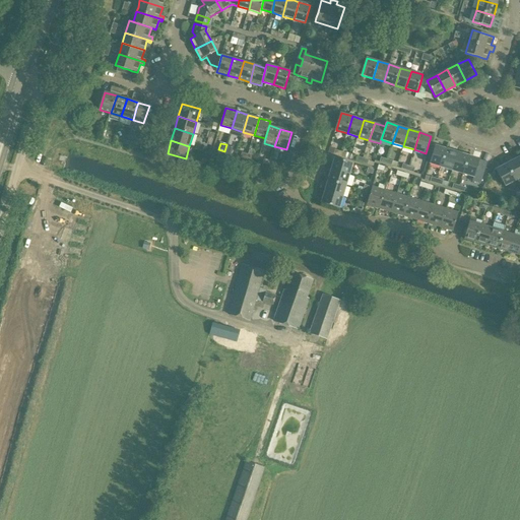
[(224,151),(223,155),(230,157),(233,146),(226,144),(224,151)]
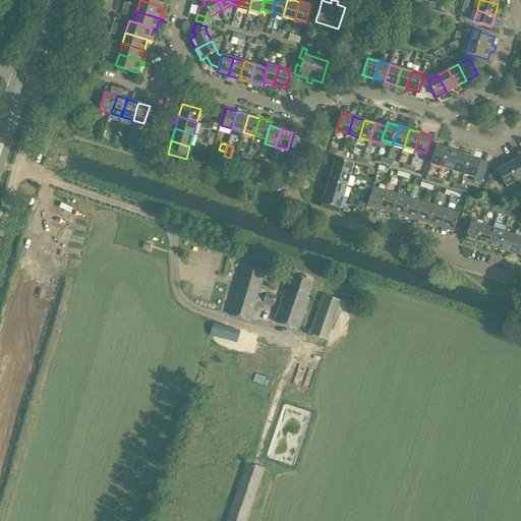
[(443,167),(448,150),(437,147),(431,164),(443,167)]
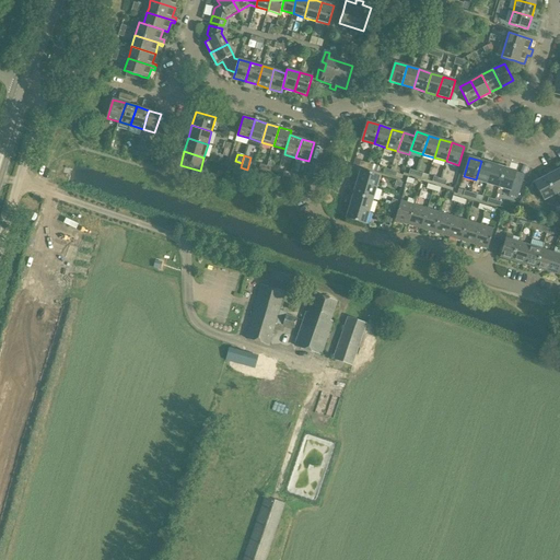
[(266,171),(269,162),(268,161),(267,165),(260,164),(258,168),(266,171)]
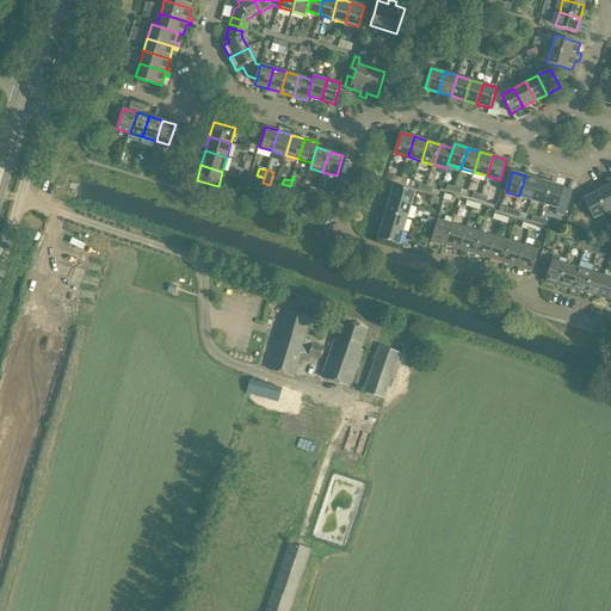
[(532,199),(538,179),(525,176),(519,196),(532,199)]
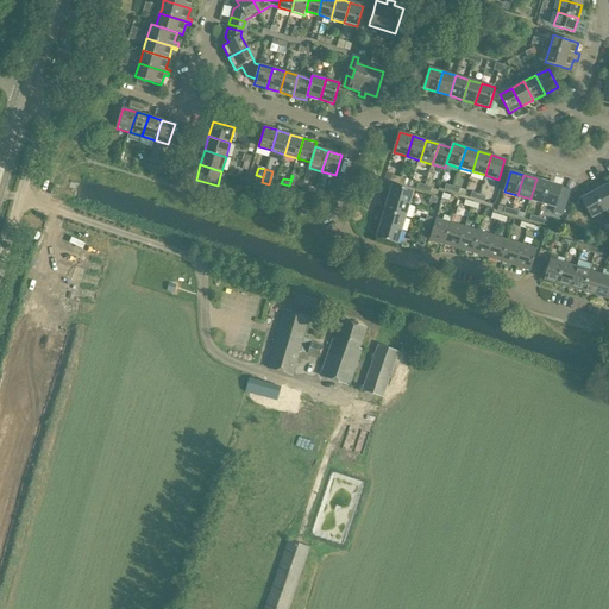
[(542,203),(548,183),(537,179),(531,199),(542,203)]
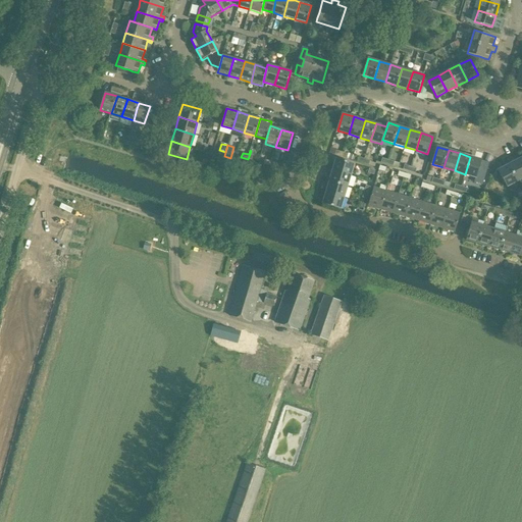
[(483,185),(487,168),(480,166),(482,160),(470,157),(465,174),(476,177),(475,181),(483,185)]
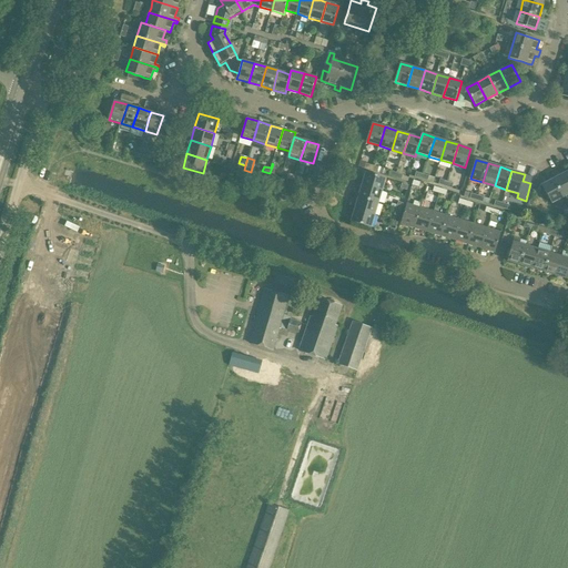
[(382,191),(385,179),(366,173),(363,185),(382,191)]
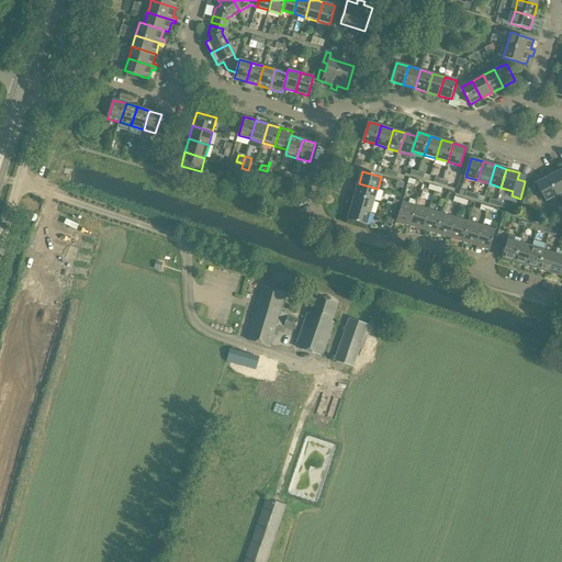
[(557,194),(561,191),(561,178),(559,171),(548,178),(557,194)]
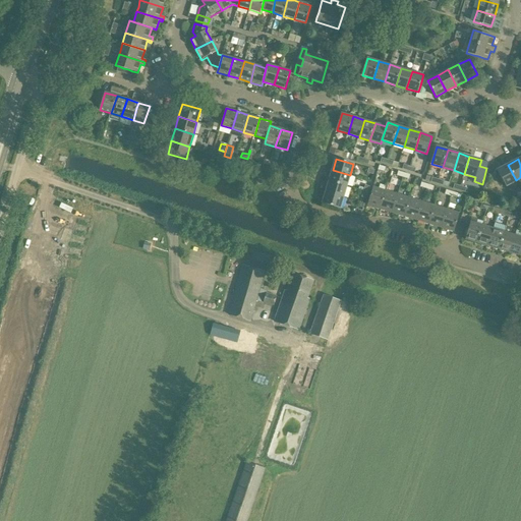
[(506,186),(516,180),(508,165),(497,170),(506,186)]
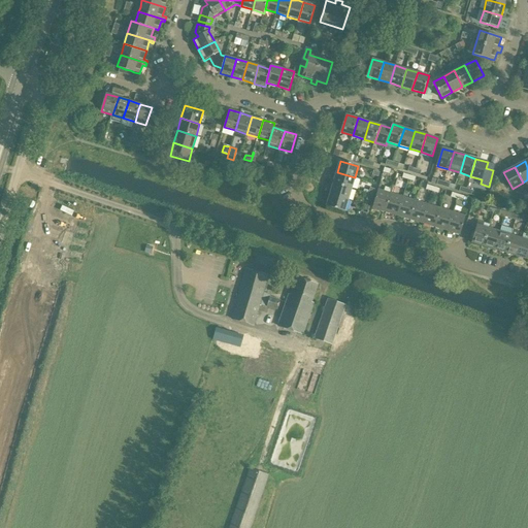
[(352,189),(355,177),(337,172),(334,184),(352,189)]
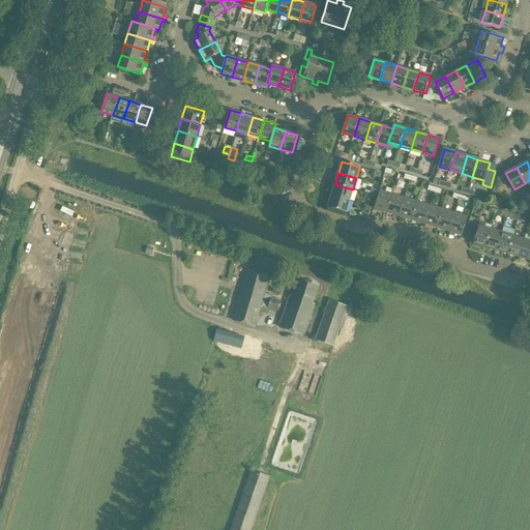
[(445,187),(446,182),(434,179),(433,183),(445,187)]
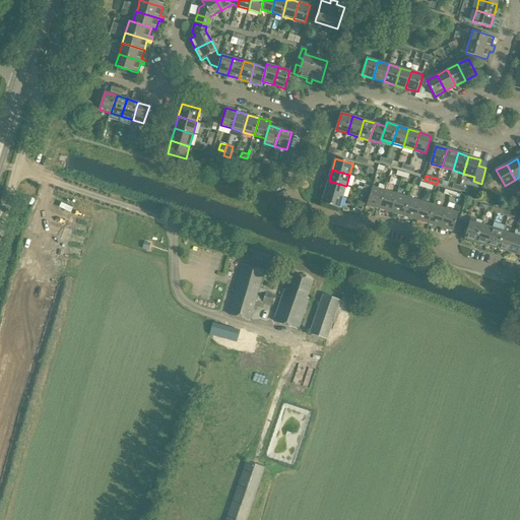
[(342,196),(346,186),(329,181),(325,191),(342,196)]
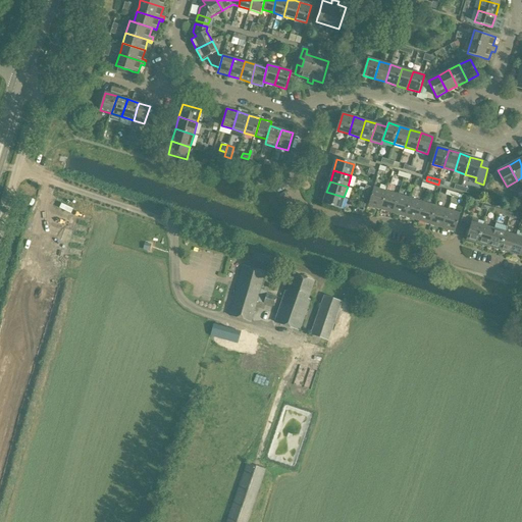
[(380,209),(386,191),(374,187),(368,205),(380,209)]
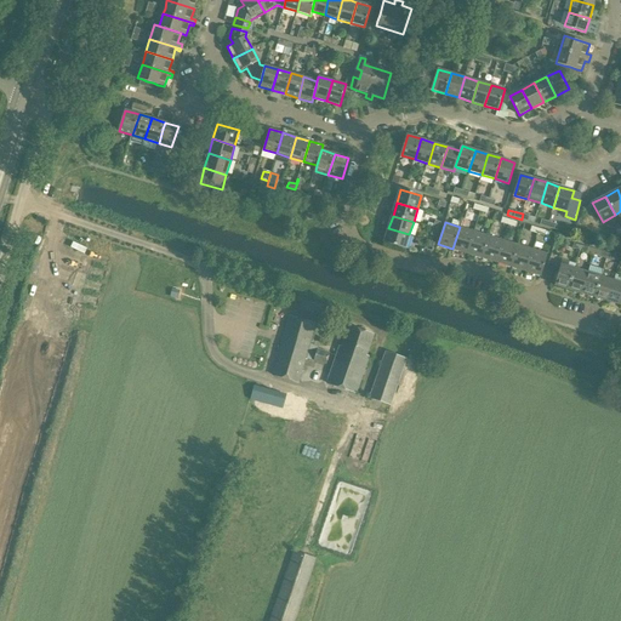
[(467,254),(474,232),(460,227),(453,249),(467,254)]
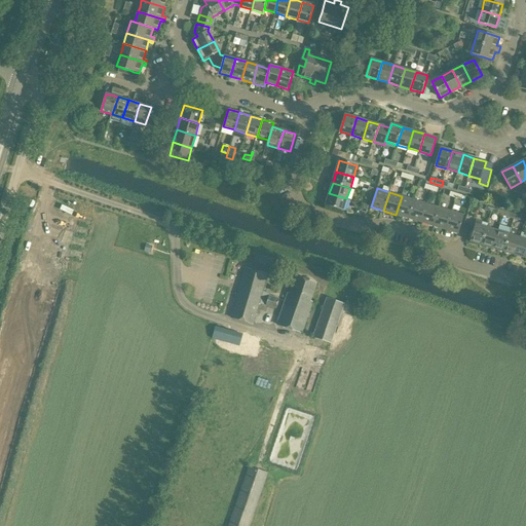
[(343,211),(346,198),(329,193),(326,204),(343,211)]
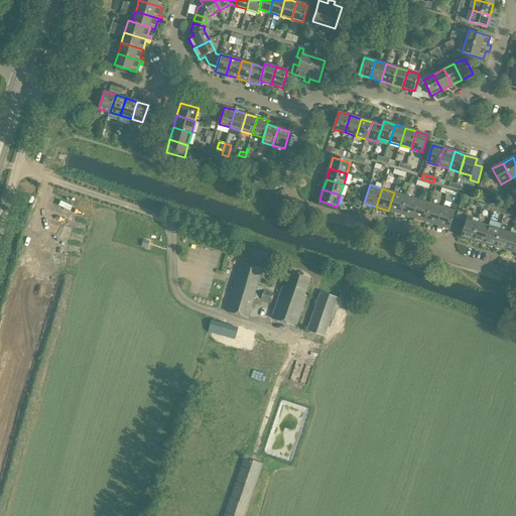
[(400,214),(406,196),(394,192),(388,211),(400,214)]
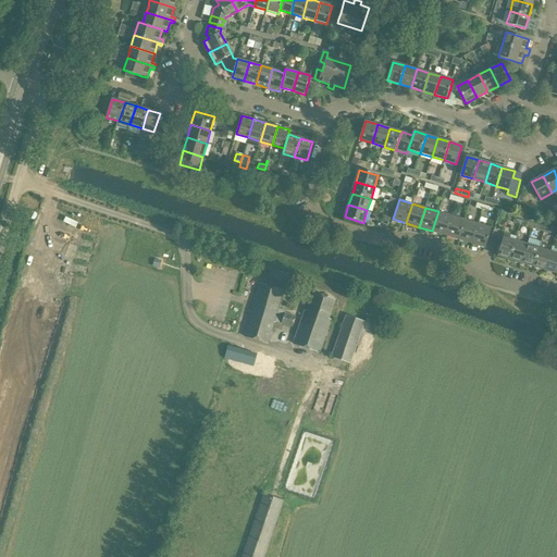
[(445,235),(452,215),(438,211),(432,231),(445,235)]
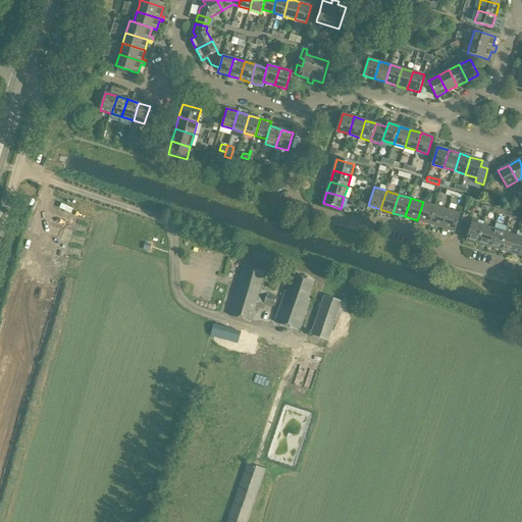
[(430,224),(435,206),(423,202),(417,220),(430,224)]
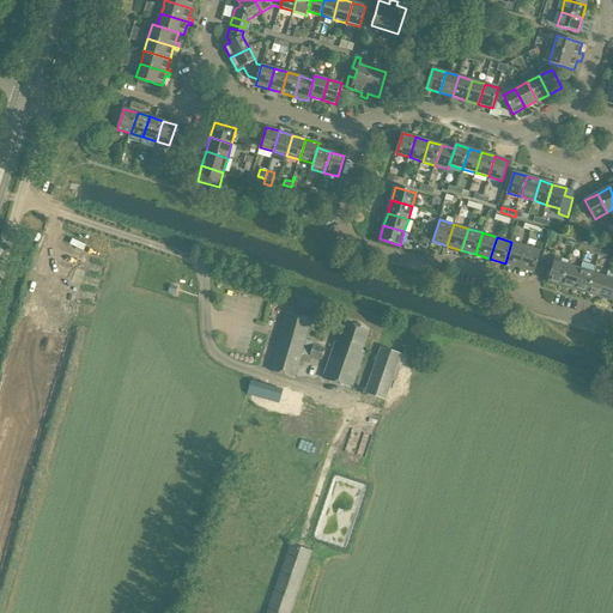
[(520,267),(526,246),(511,242),(505,263),(520,267)]
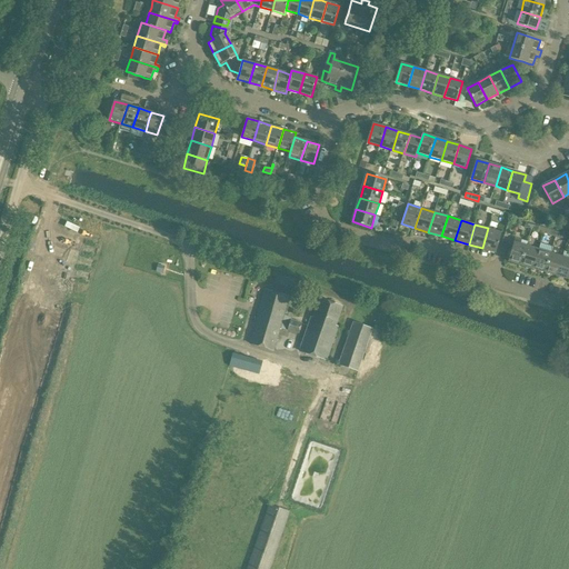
[(496,252),(501,232),(488,228),(482,248),(496,252)]
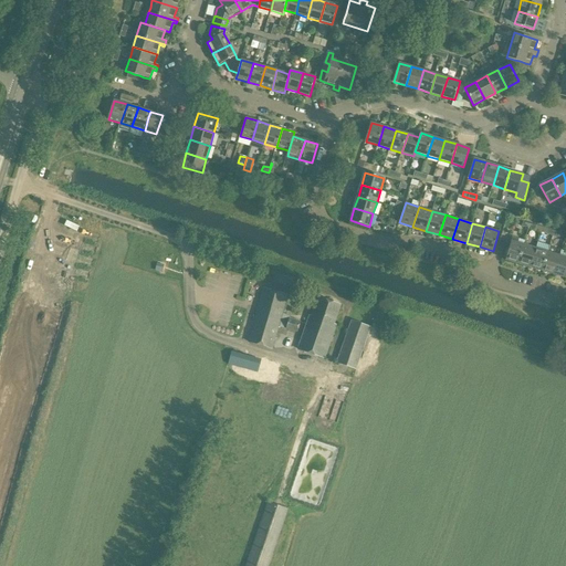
[(519,242),(520,239),(513,237),(506,260),(517,263),(523,243),(519,242)]
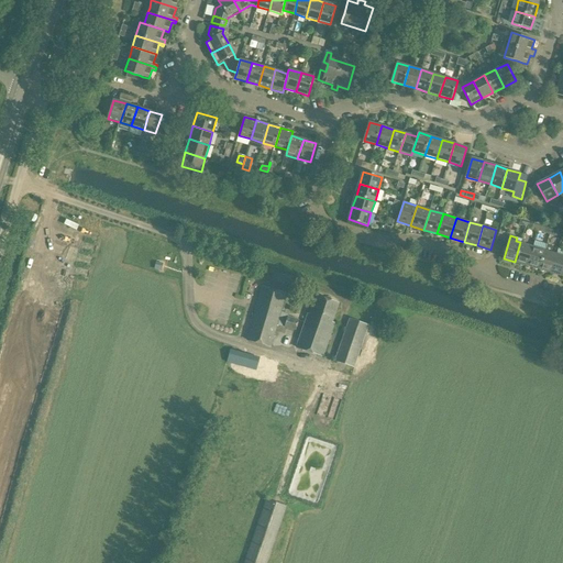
[(527,265),(538,268),(544,250),(547,244),(534,241),(532,246),(527,265)]
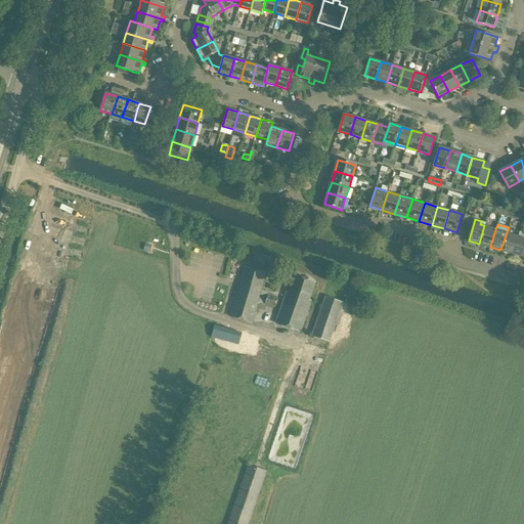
[(490,247),(495,229),(484,225),(479,244),(490,247)]
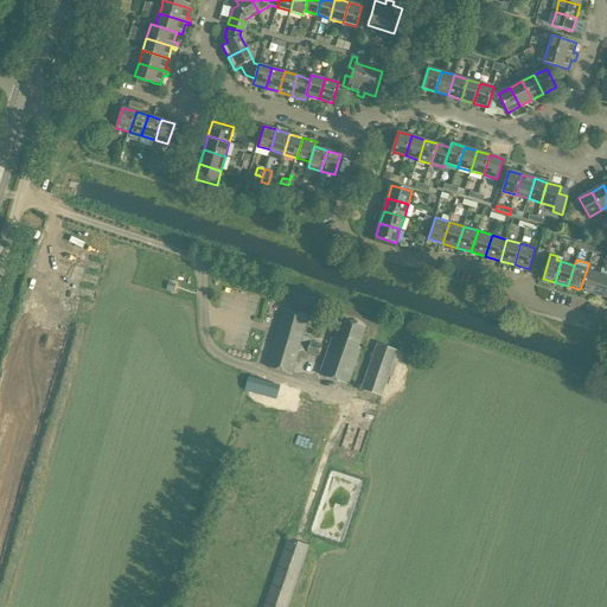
[(594,272),(595,266),(589,263),(587,269),(580,289),(594,294),(600,273),(594,272)]
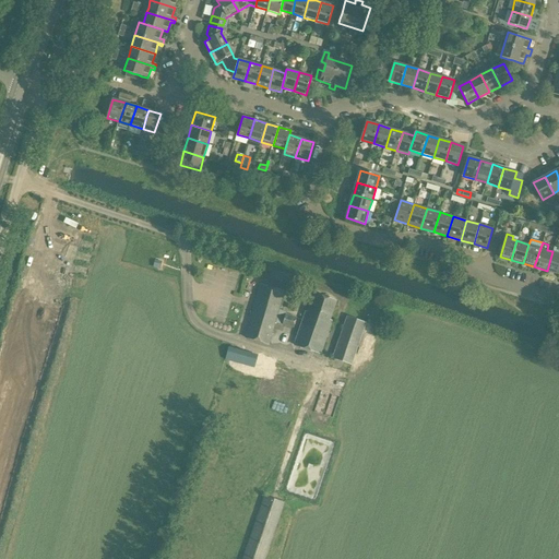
[(558,274),(558,253),(552,251),(547,271),(558,274)]
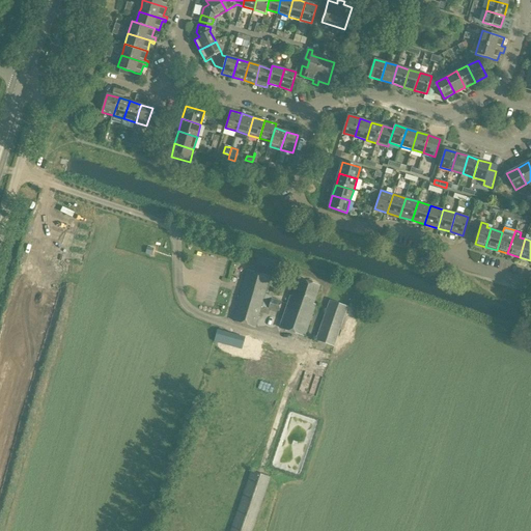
[(279,311),(281,302),(271,300),(272,297),(264,295),(270,277),(247,271),(233,320),(255,327),(260,306),(279,311)]
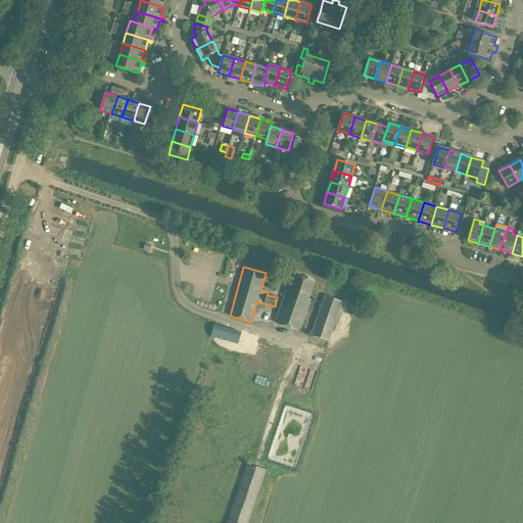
[(308,300),(315,282),(293,275),(294,273),(290,272),(288,278),(292,280),(287,293),(286,292),(275,323),(284,326),(299,331),(311,301),(308,300)]
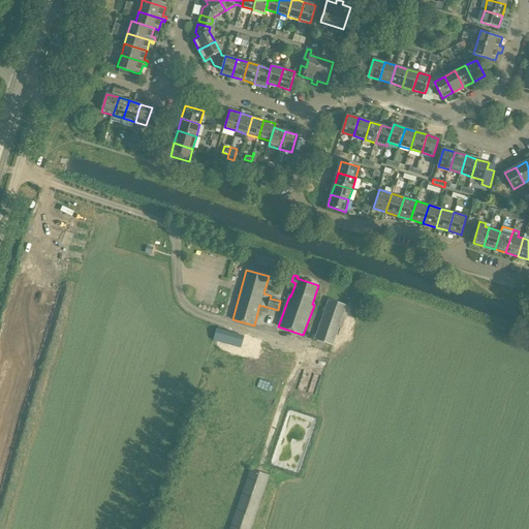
[(332,345),(345,306),(329,301),(315,339),(332,345)]
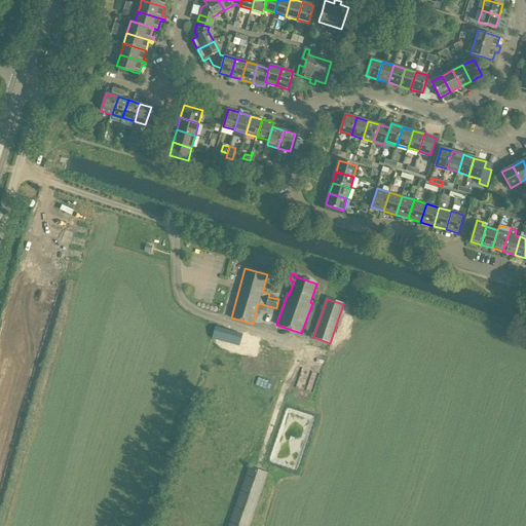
[(215,328),(212,339),(229,343),(232,334),(232,332),(215,328)]
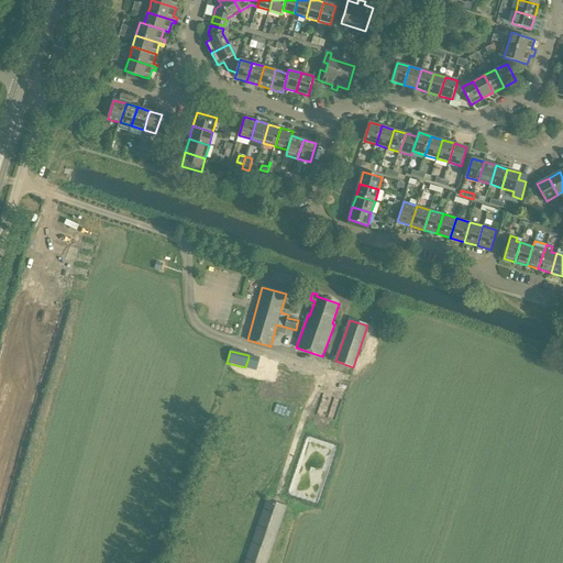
[(266,562),(286,506),(267,499),(244,562),(266,562)]
